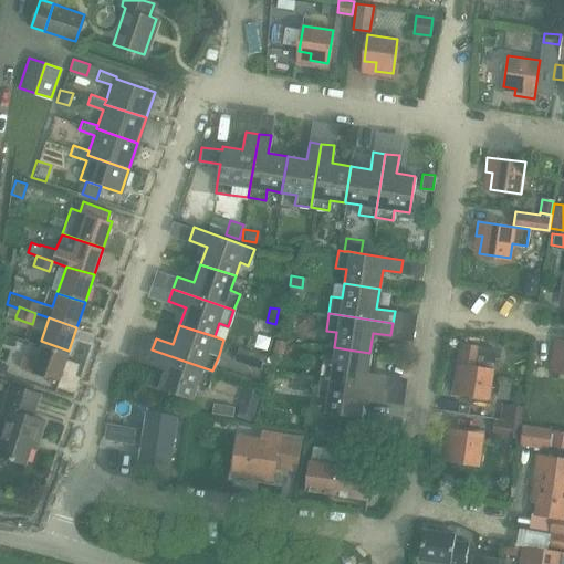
[(547,369),(563,372),(563,338),(553,337),(547,369)]
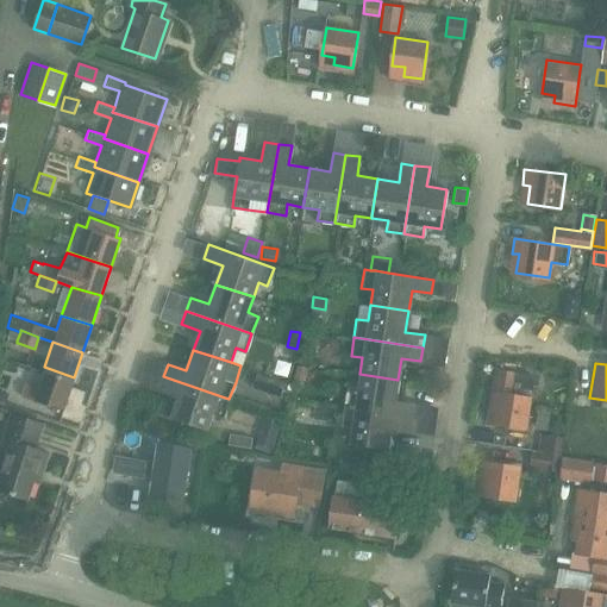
[(296,364),(293,377),(304,380),(307,367),(296,364)]
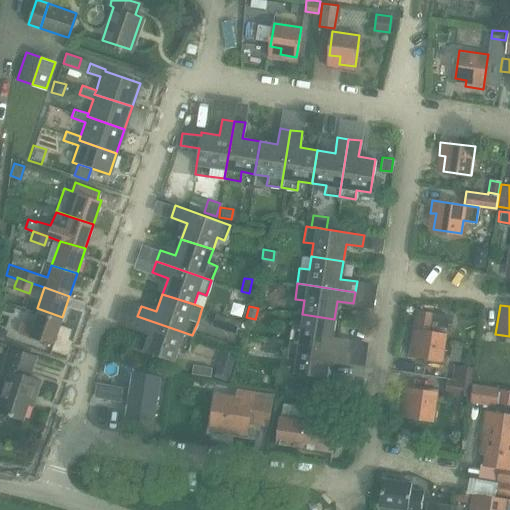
[(53,343),(62,317),(37,308),(32,324),(21,320),(17,330),(29,335),(53,343)]
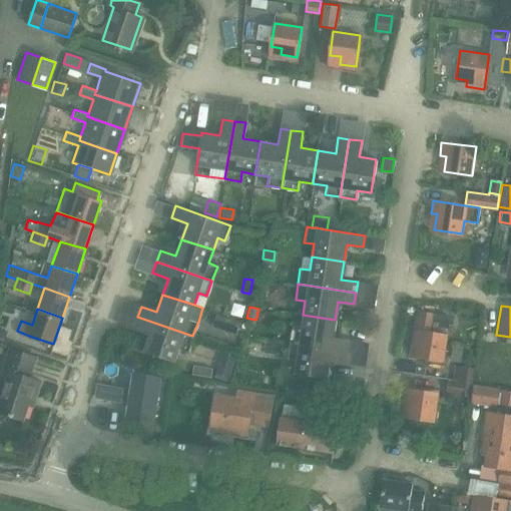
[(411,344),(417,345),(415,357),(441,361),(447,315),(422,311),(420,320),(414,319),(411,344)]
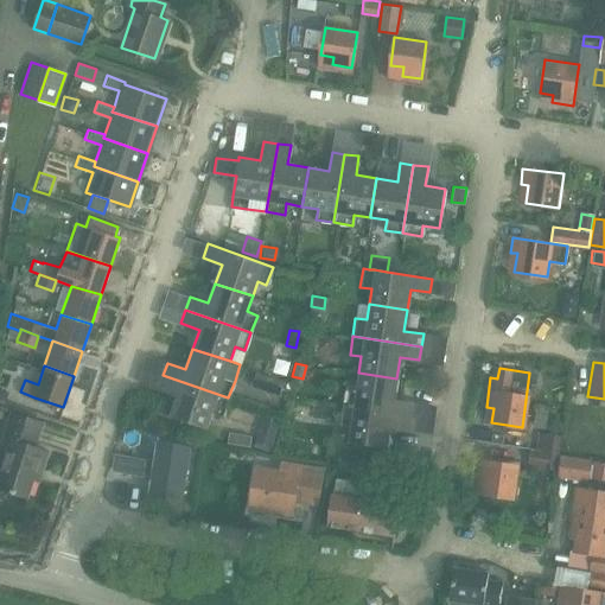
[(345,387),(342,405),(411,415),(413,402),(394,399),(396,379),(358,373),(356,388),(345,387)]
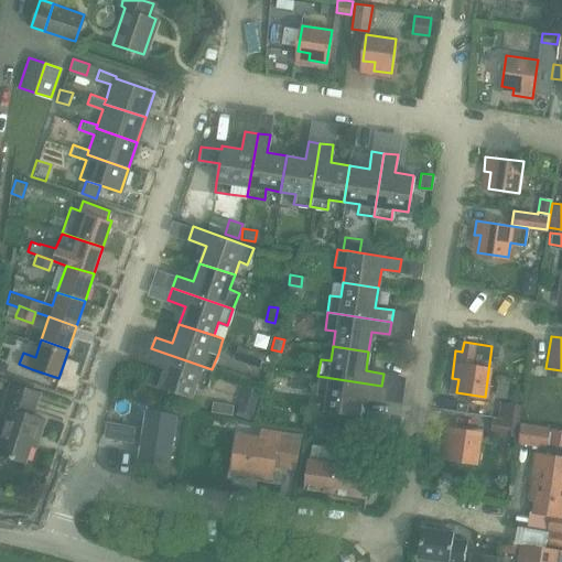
[(206,386),(212,369),(151,348),(147,361),(163,367),(158,385),(192,398),(197,382),(206,386)]
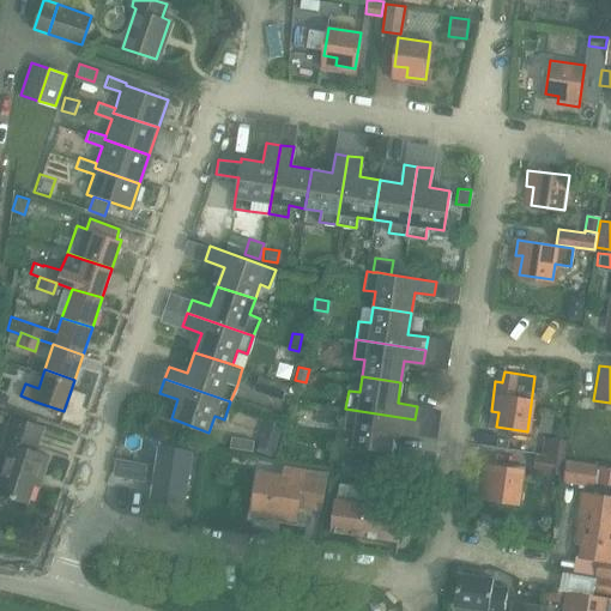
[(276,381),(271,394),(284,399),(289,386),(276,381)]
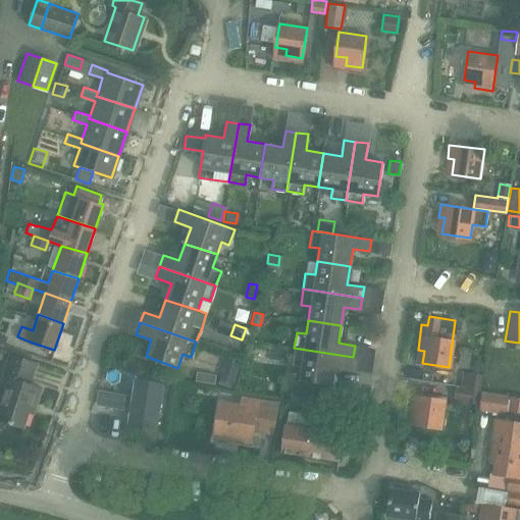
[(301,365),(299,379),(332,384),(334,366),(351,369),(353,357),(294,348),(292,364),(301,365)]
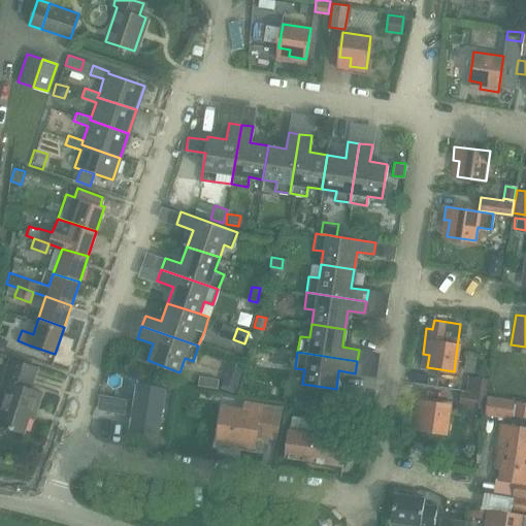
[(29,387),(36,366),(8,357),(0,380),(0,387),(4,388),(0,400),(0,423),(23,430),(32,402),(37,403),(41,391),(29,387)]
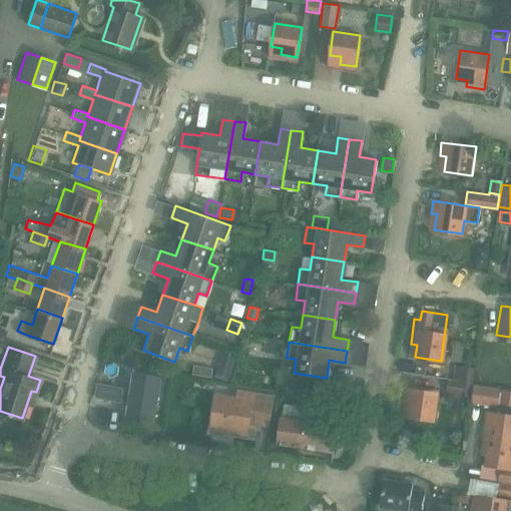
[(221,352),(214,372),(228,377),(234,357),(221,352)]
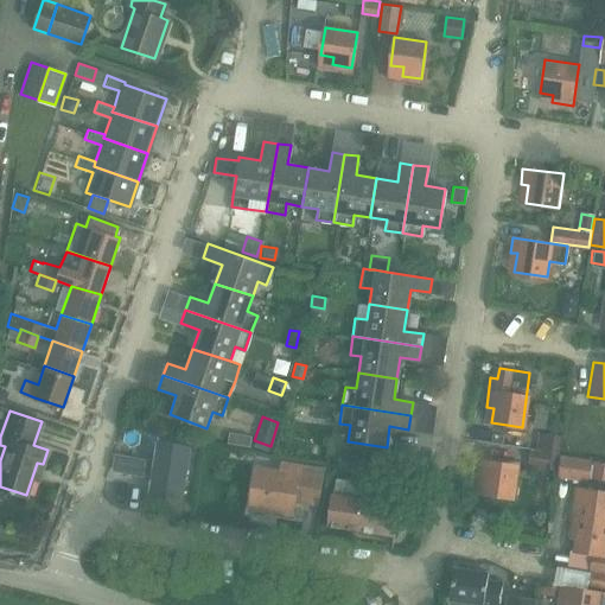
[(233,431),(230,443),(248,445),(249,434),(233,431)]
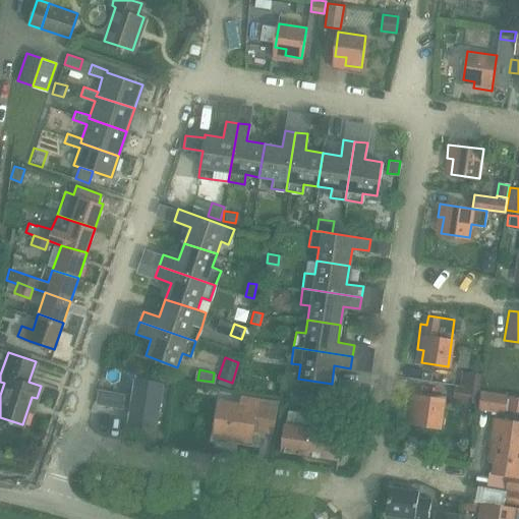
[(462,369),(459,385),(477,388),(480,372),(462,369)]
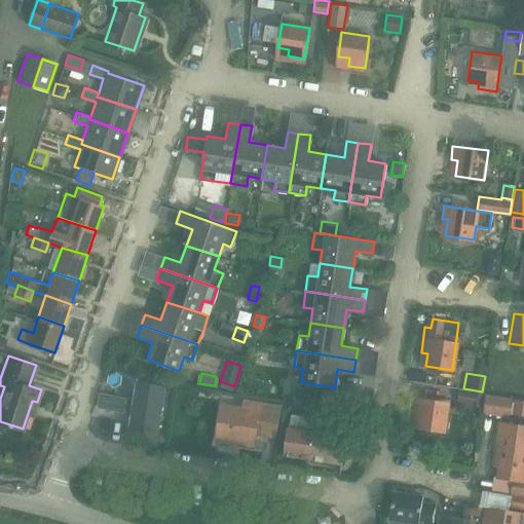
[(129,426),(156,431),(163,385),(137,381),(129,426)]
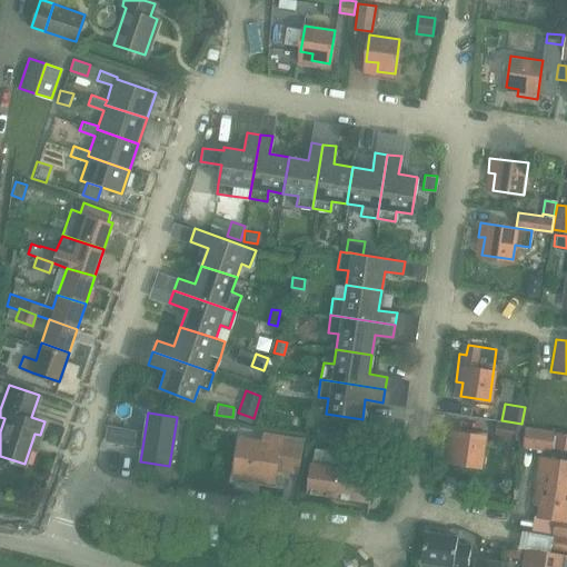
[(376,450),(380,425),(352,420),(348,446),(376,450)]
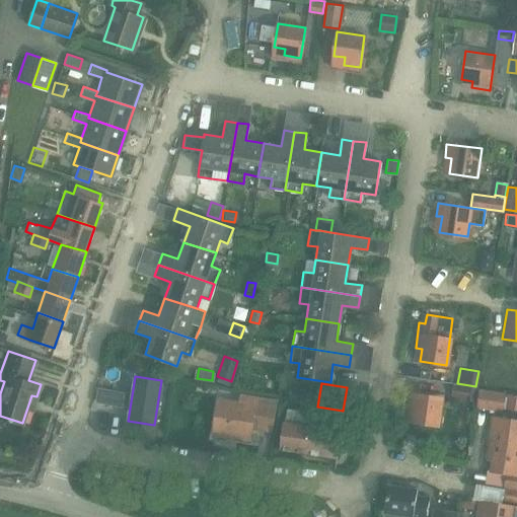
[(452,383),(450,396),(473,400),(475,386),(457,383),(452,383)]
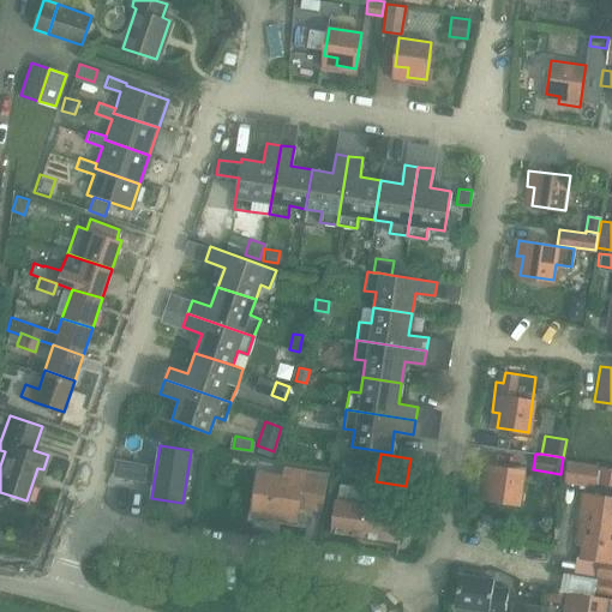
[(563,481),(595,486),(598,463),(565,459),(563,481)]
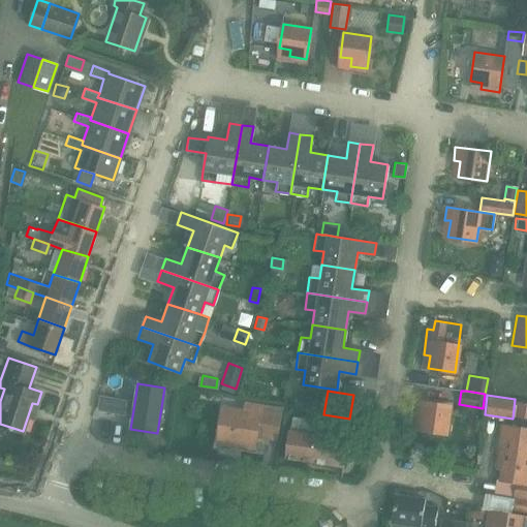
[(114,396),(111,411),(123,413),(126,399),(114,396)]
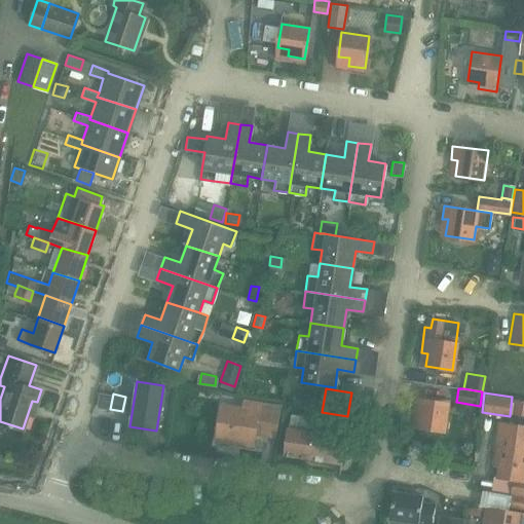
[(415,397),(413,410),(418,411),(415,426),(445,432),(450,403),(415,397)]
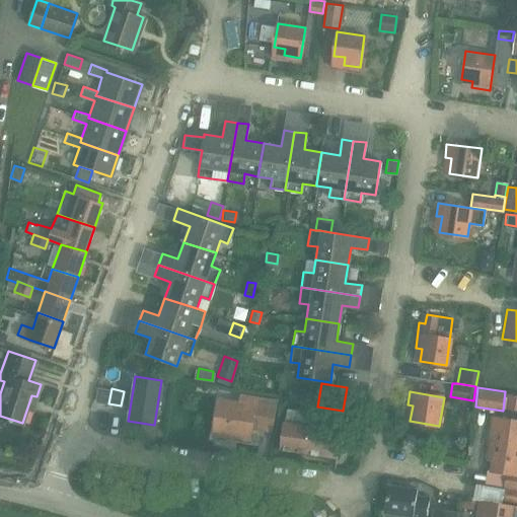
[(238,399),(217,396),(212,434),(249,440),(250,428),(271,430),(276,398),(238,393),(238,399)]
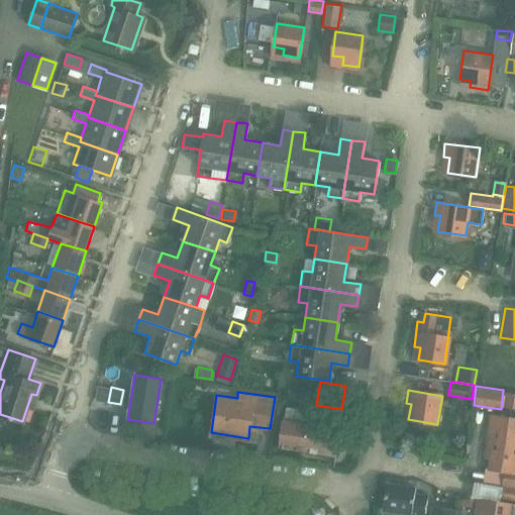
[(514,393),(505,392),(503,407),(514,408),(514,393)]
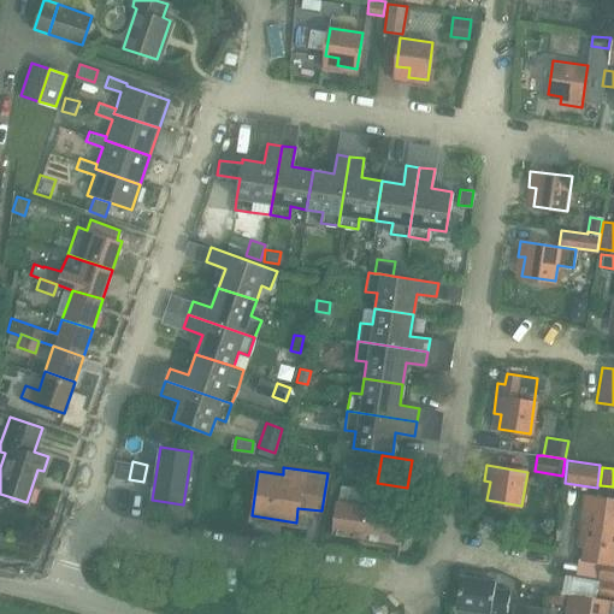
[(379,490),(364,488),(349,485),(347,501),(337,500),(332,531),(399,542),(403,511),(377,507),(379,490)]
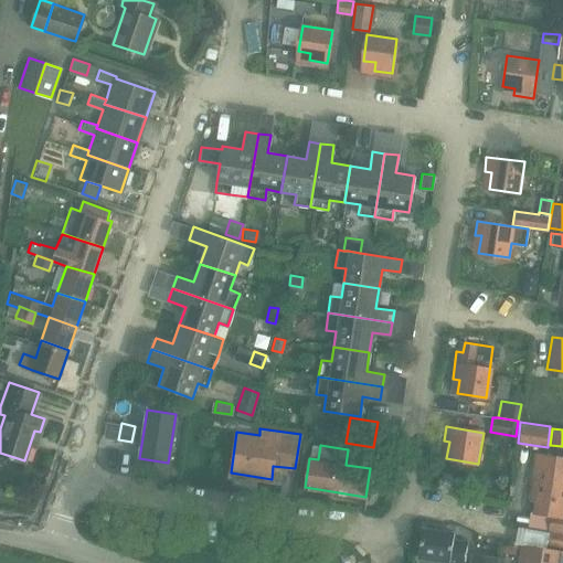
[(562,456),(534,453),(528,494),(535,495),(533,510),(551,512),(549,530),(562,532),(562,456)]
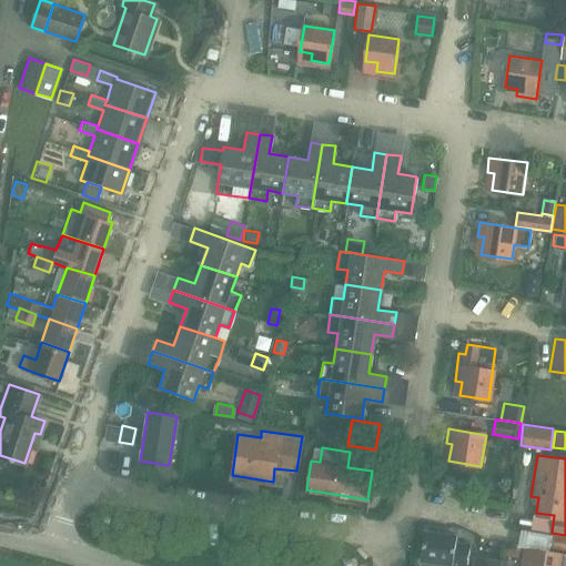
[(452,565),(465,565),(468,543),(454,542),(455,534),(424,531),(421,562),(453,565),(452,565)]
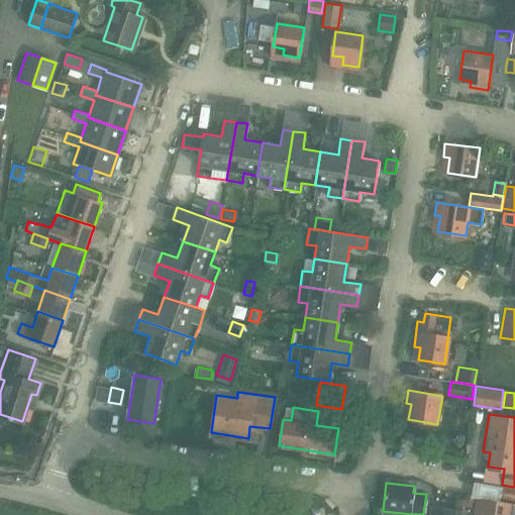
[(514,501),(514,488),(502,486),(500,499),(514,501)]
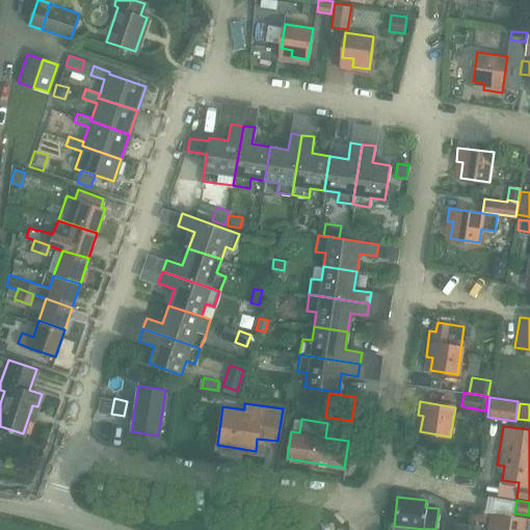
[(487,529),(529,529),(529,518),(491,511),(487,529)]
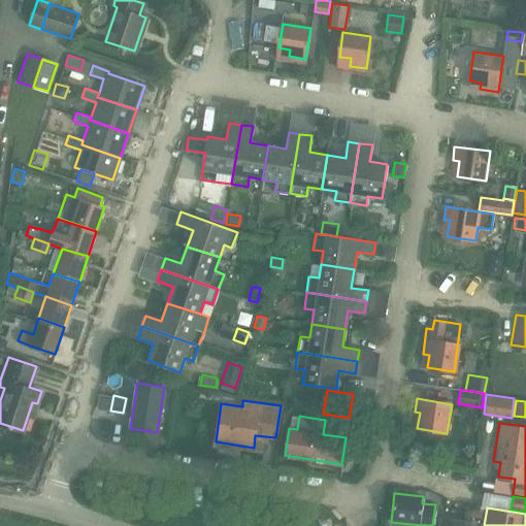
[(439,517),(437,525),(462,525),(463,523),(464,520),(462,520),(441,517),(439,517)]
